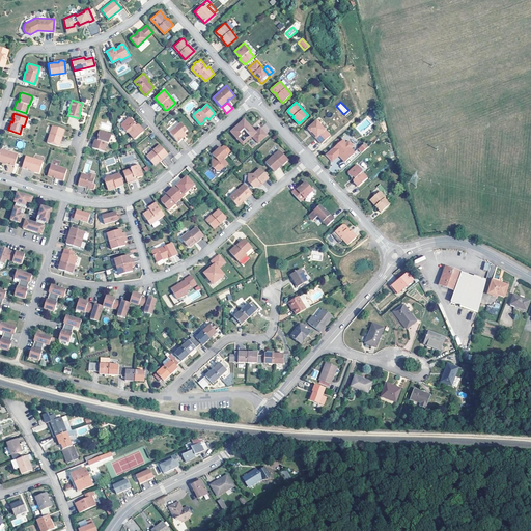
[(129,117),(120,123),(120,126),(126,131),(128,132),(133,137),(135,137),(142,131),(142,130),(138,124),(136,124),(135,124),(133,122),(134,121),(131,117),(129,117)]
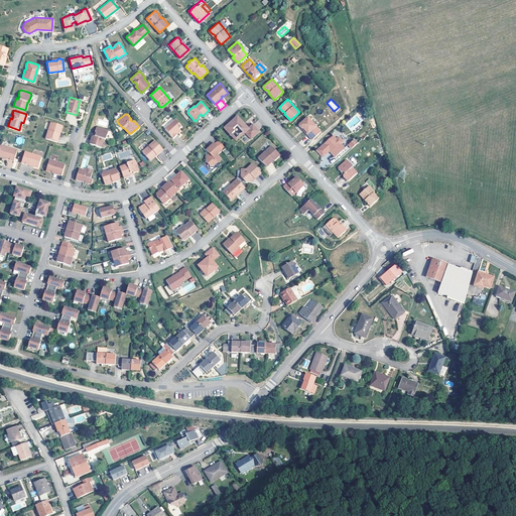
[(237,116),(225,127),(231,133),(234,130),(233,128),(237,125),(244,132),(245,131),(251,138),(259,131),(253,124),(248,128),(237,116)]
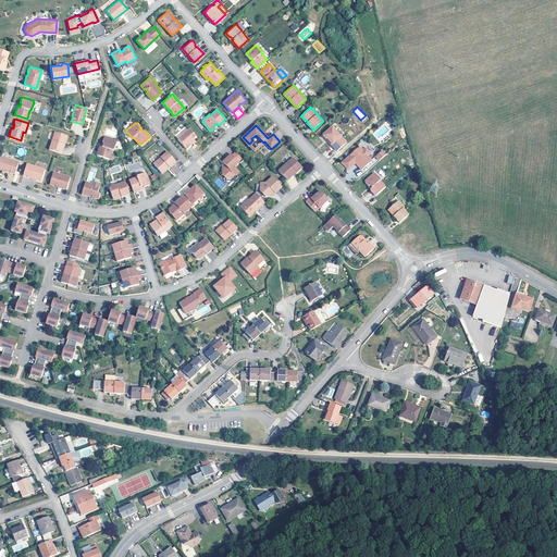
[(177,138),(187,130),(185,126),(175,135),(177,138)]
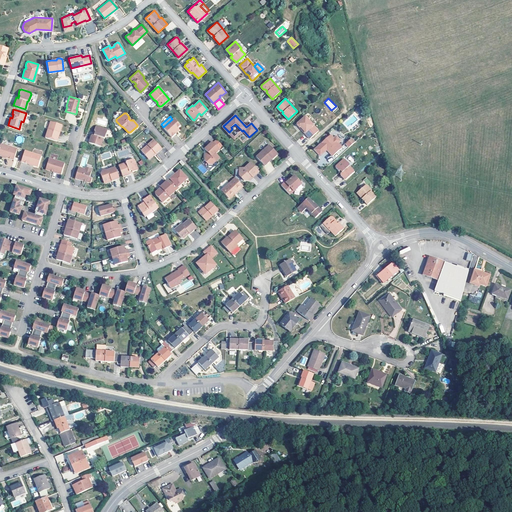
[(299,127),(301,127),(303,129),(302,130),(310,138),(319,131),(305,116),(297,123),(297,124),(299,127)]
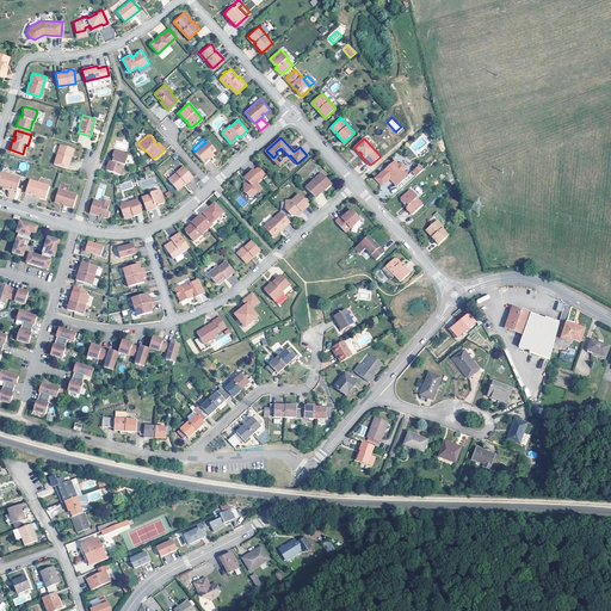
[(208,141),(195,152),(205,164),(210,159),(209,158),(213,154),(211,153),(213,152),(215,149),(208,141)]
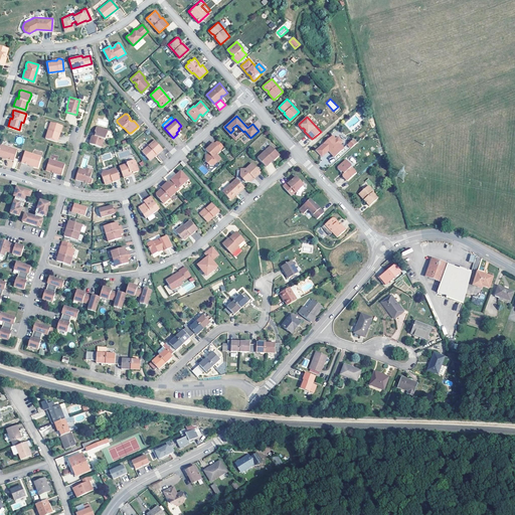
[(60,124),(50,121),(45,138),(56,141),(59,133),(58,132),(59,130),(60,129),(61,126),(60,124)]
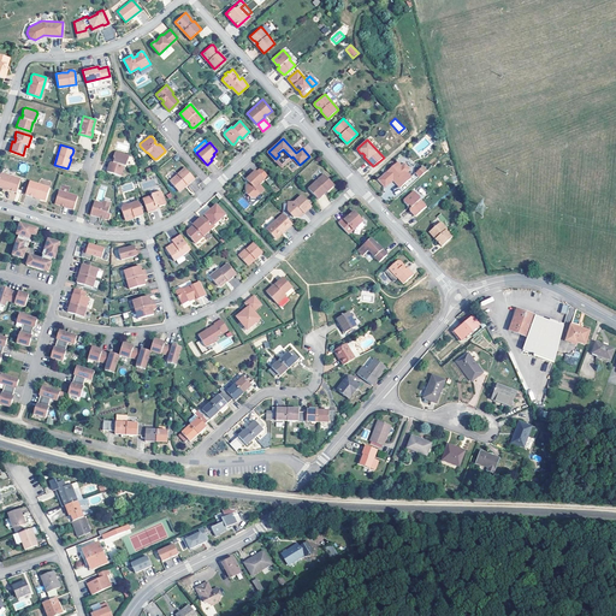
[(116,152),(113,152),(112,157),(113,158),(112,161),(111,161),(108,163),(106,171),(120,175),(123,165),(125,166),(129,155),(116,152)]
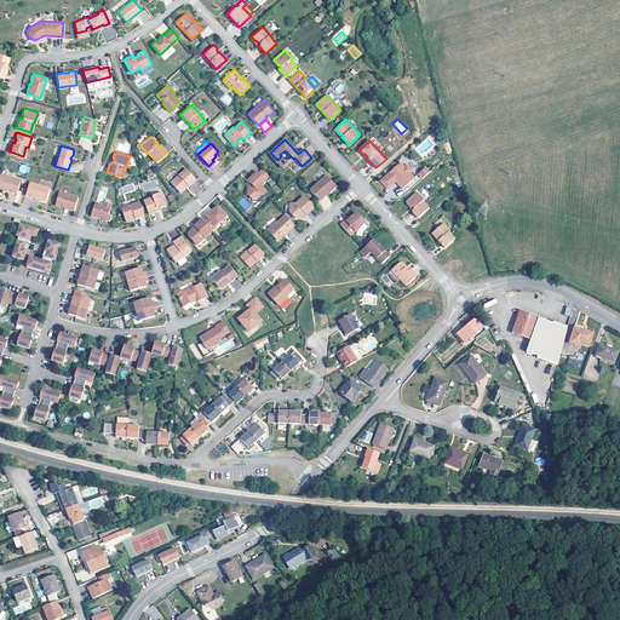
[(390,172),(380,181),(388,188),(396,181),(403,189),(414,178),(409,172),(412,170),(407,165),(405,167),(401,162),(390,172)]
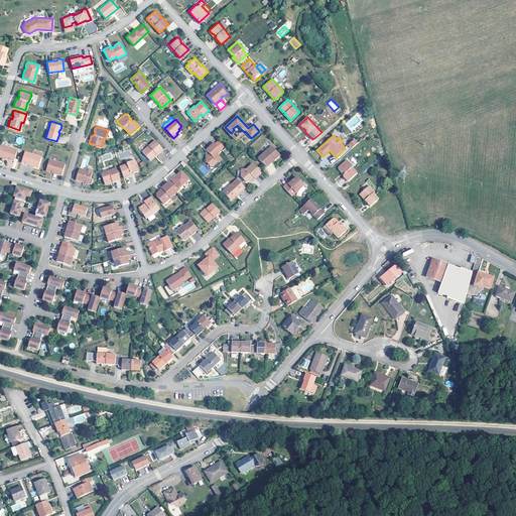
[(354,139),(349,144),(352,148),(358,143),(354,139)]
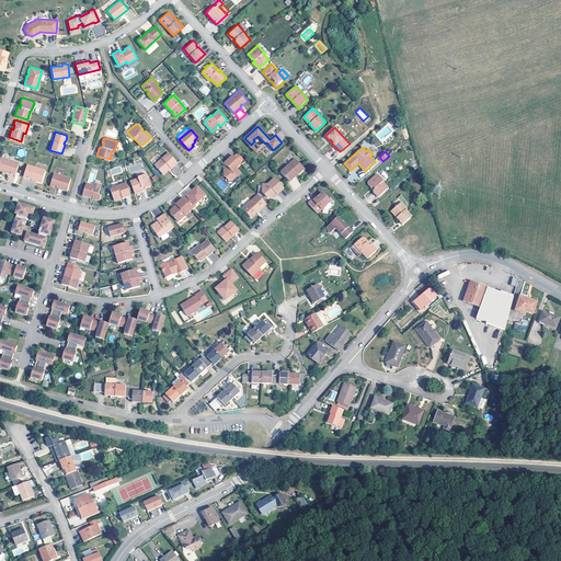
[(168,152),(155,164),(162,173),(163,173),(167,170),(167,168),(169,167),(170,168),(176,161),(168,152)]
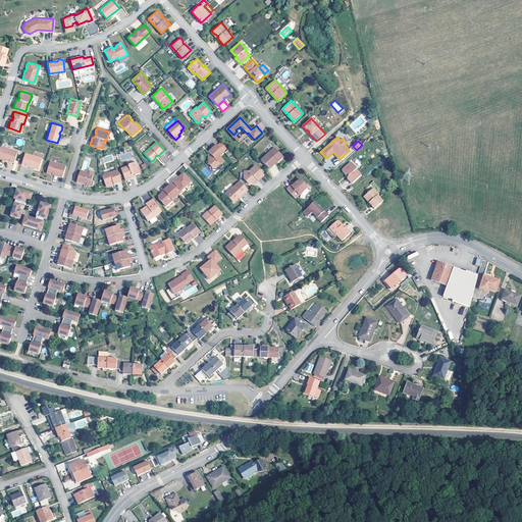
[(217,145),(223,151),(226,148),(220,142),(217,145)]
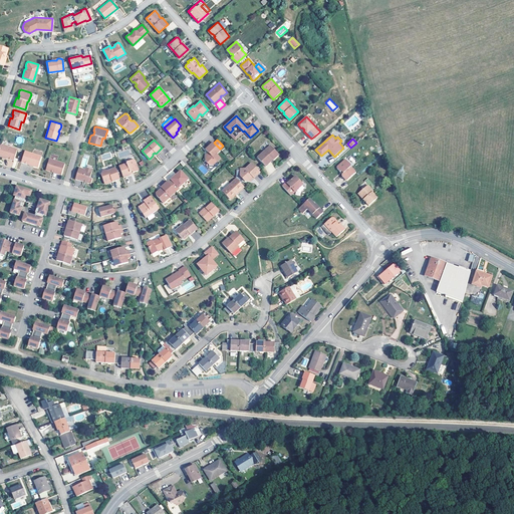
[(213,142),(205,149),(208,152),(209,153),(206,157),(205,160),(209,164),(213,164),(220,158),(216,153),(220,150),(220,149),(214,143),(213,142)]
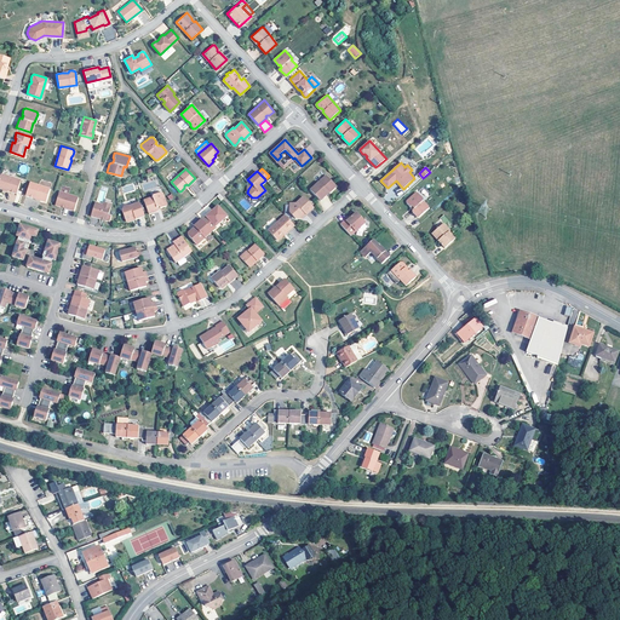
[(0,173),(0,188),(16,193),(19,179),(0,173)]
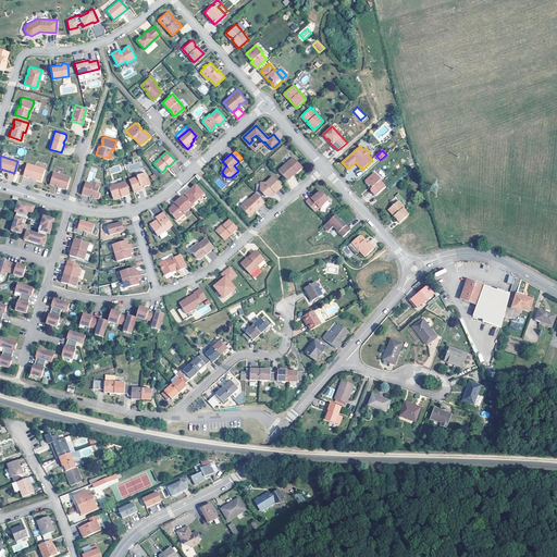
[(293,157),(279,170),(287,180),(295,173),(294,172),(296,170),(298,170),(301,166),(293,157)]
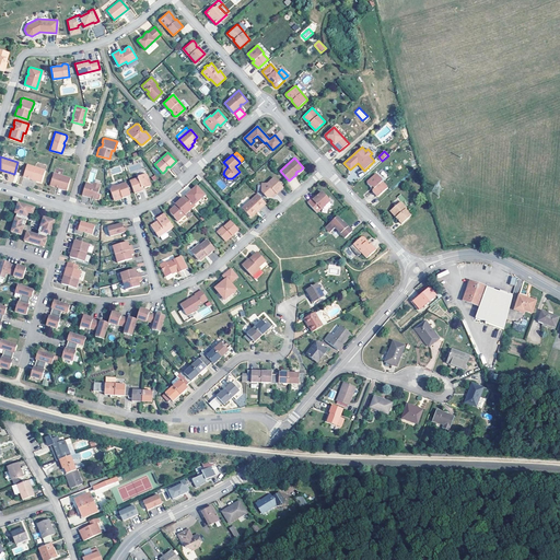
[(45,170),(26,164),(23,176),(32,178),(35,179),(41,182),(45,170)]
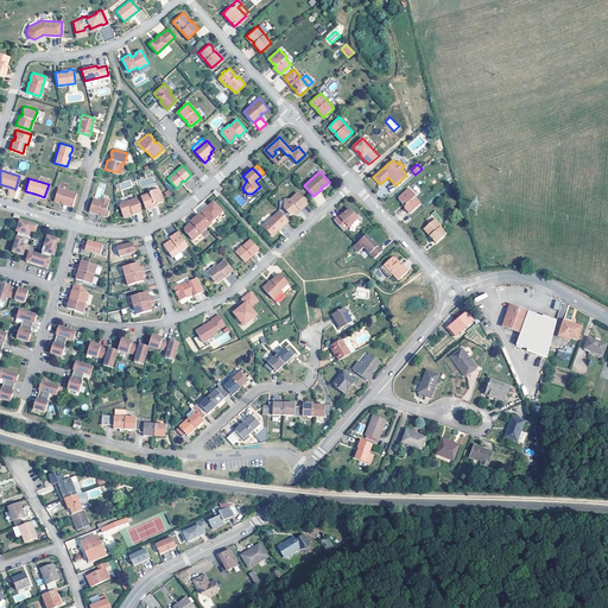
[(76,194),(57,188),(52,200),(58,202),(58,201),(62,202),(62,203),(71,206),(76,194)]
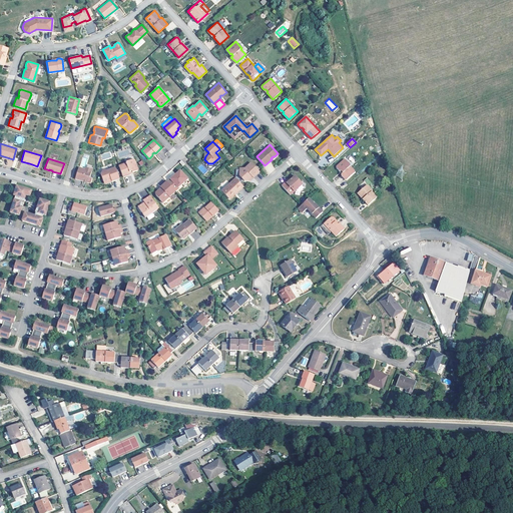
[(125,162),(118,165),(122,176),(130,173),(129,172),(129,171),(131,170),(132,171),(136,169),(137,168),(134,159),(132,158),(126,160),(125,162)]
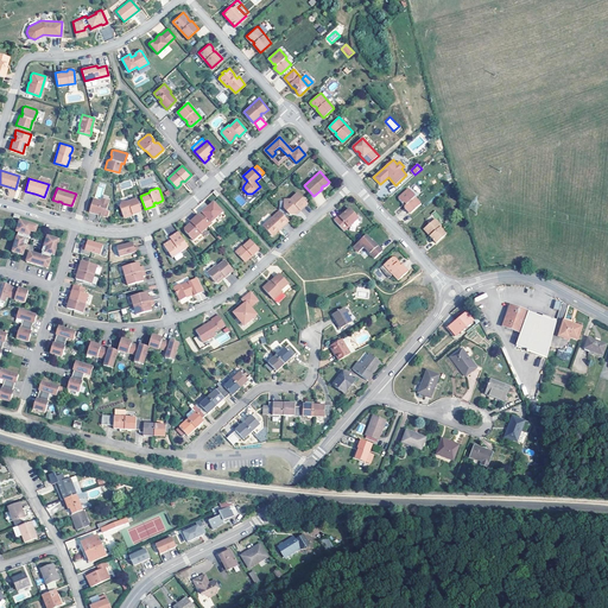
[(399,197),(399,200),(403,203),(404,202),(406,204),(405,206),(405,208),(410,213),(411,213),(419,204),(420,203),(415,197),(415,195),(410,189),(407,189),(399,197)]
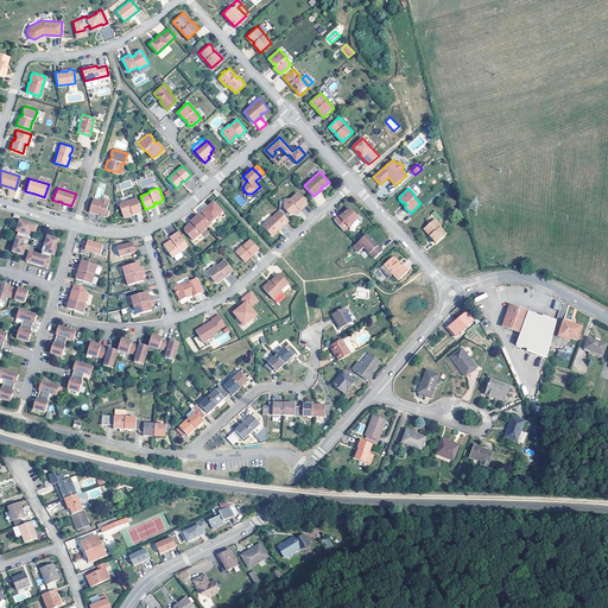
[(285,198),(285,207),(289,214),(296,214),(296,211),(299,209),(299,210),(308,203),(297,192),(289,198),(285,198)]
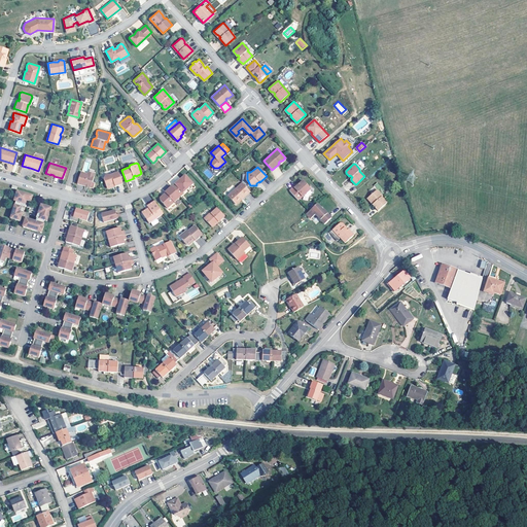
[(86,172),(80,170),(76,181),(84,184),(85,183),(88,184),(89,185),(93,186),(94,181),(92,180),(94,172),(88,170),(86,172)]
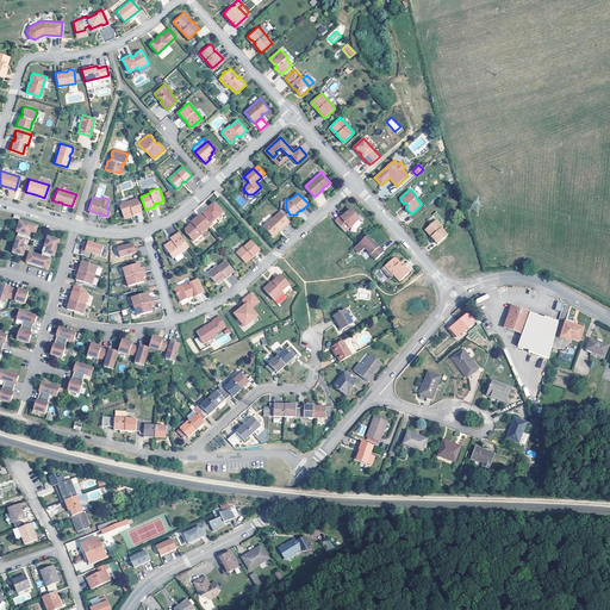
[(141,211),(136,198),(126,203),(122,200),(119,206),(123,217),(125,217),(128,216),(129,215),(132,213),(132,215),(141,211)]
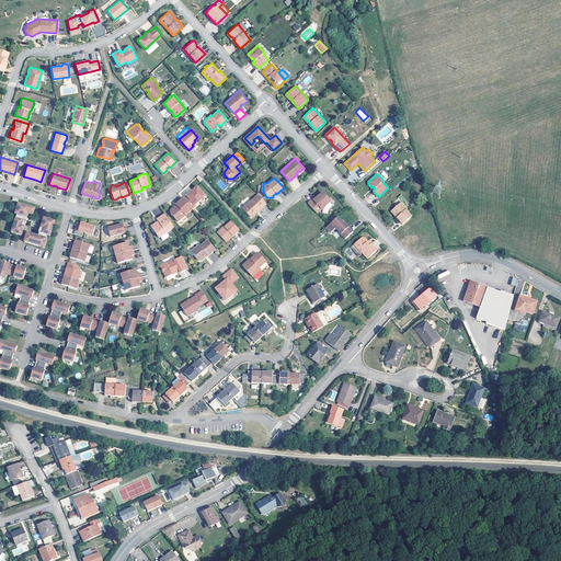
[(196,185),(183,198),(191,207),(194,205),(194,204),(204,195),(196,185)]
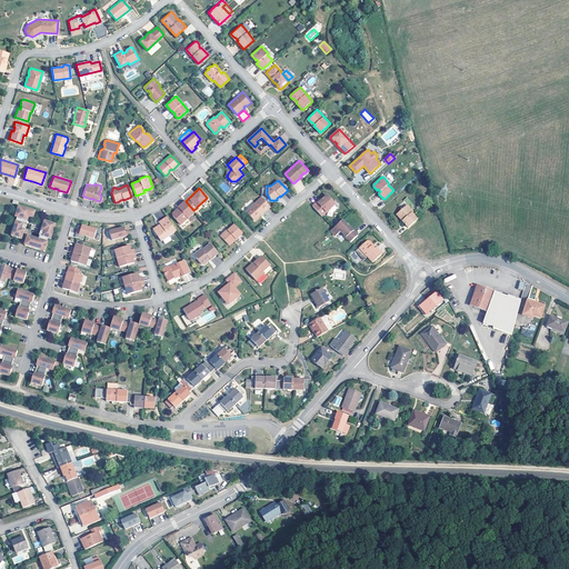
[(312,206),(321,216),(336,203),(327,195),(322,199),(318,202),(317,201),(312,206)]
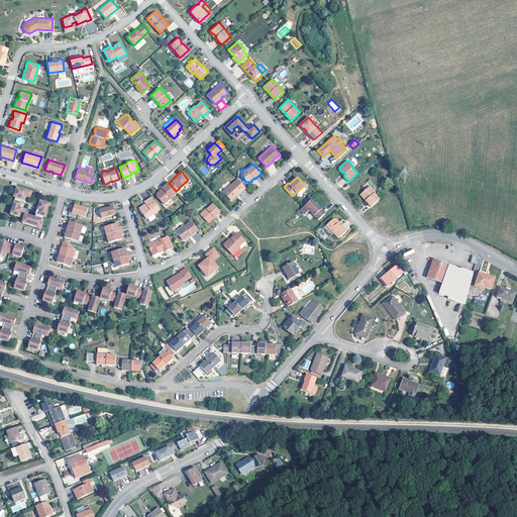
[(223,191),(230,199),(237,193),(238,194),(244,188),(237,179),(223,191)]
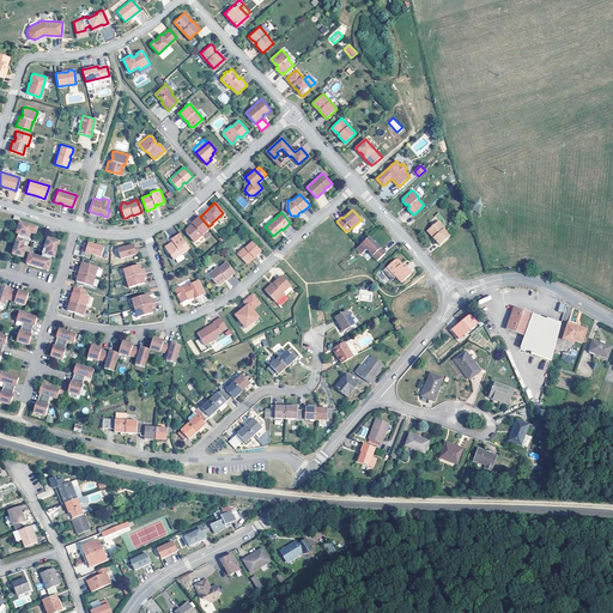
[(186,231),(194,241),(210,228),(208,226),(200,217),(199,216),(192,223),(193,224),(190,226),(188,226),(186,229),(186,231)]
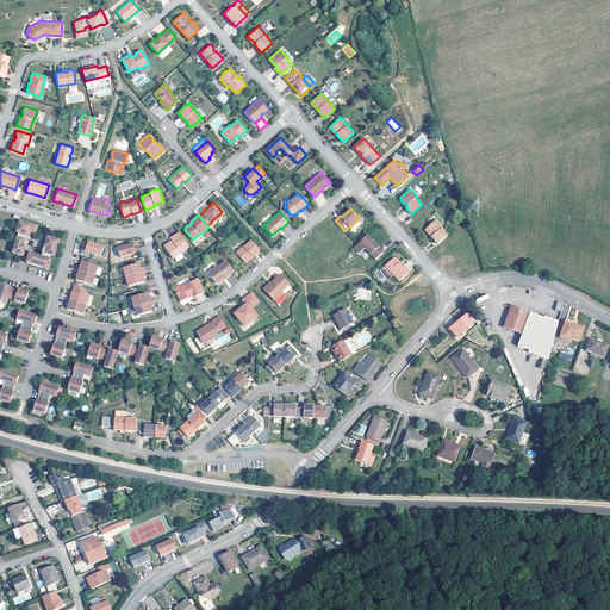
[(37,225),(19,219),(17,228),(19,229),(18,232),(29,235),(30,230),(35,232),(37,225)]
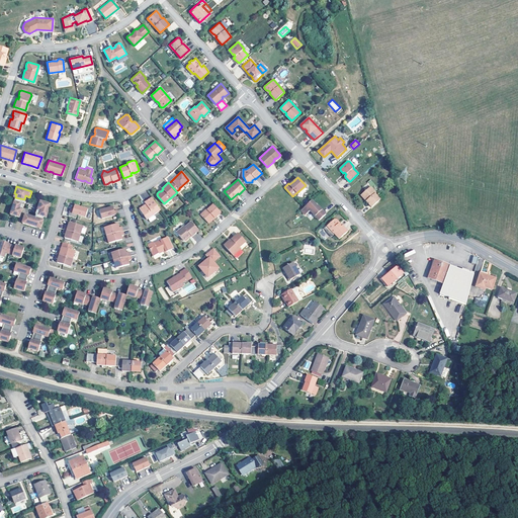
[(370,186),(362,194),(366,198),(368,199),(366,200),(371,207),(380,199),(375,193),(376,192),(370,186)]
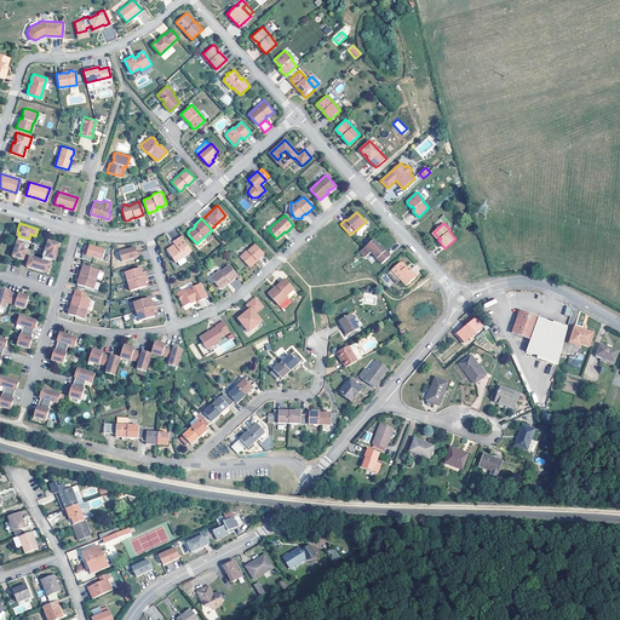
[(182,235),(173,241),(174,244),(176,245),(173,246),(171,246),(167,248),(167,251),(174,262),(191,251),(182,235)]
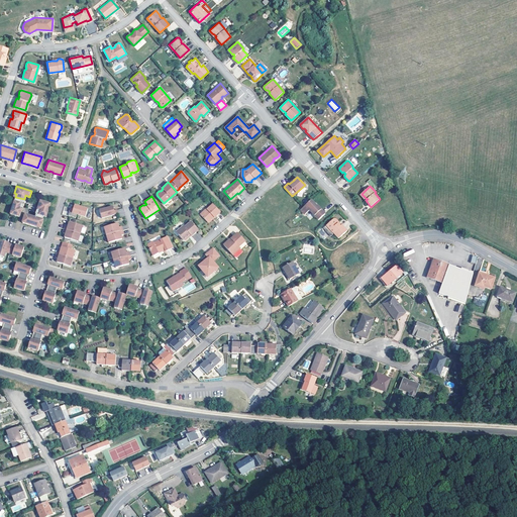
[(24,199),(15,197),(14,200),(20,202),(18,207),(21,208),(24,199)]
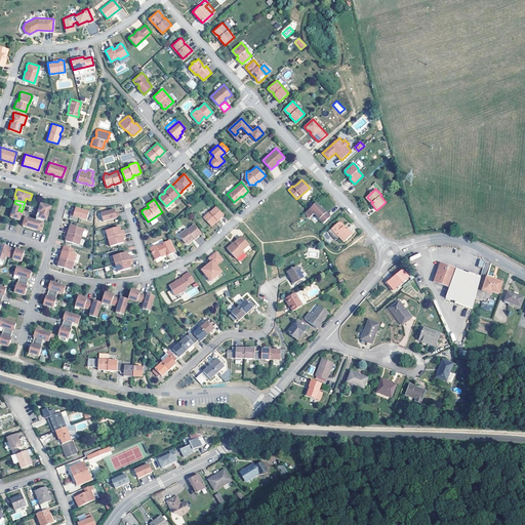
[(50,206),(40,202),(37,211),(40,212),(38,216),(43,218),(44,218),(45,215),(47,215),(50,206)]
